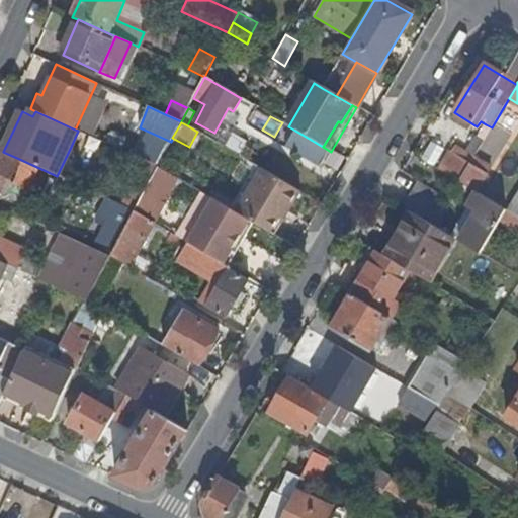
[(484,142),(492,127),(486,124),(477,138),(484,142)]
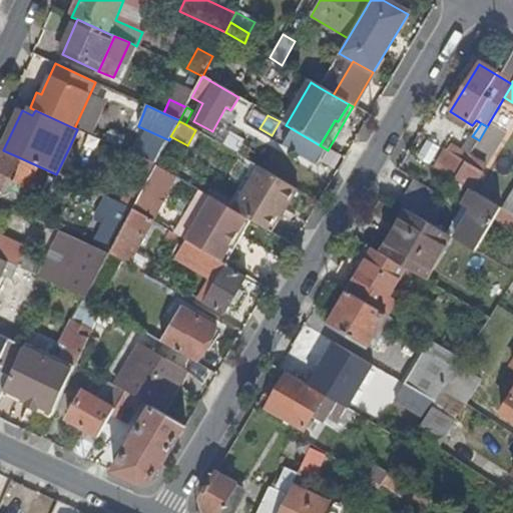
[(318,166),(328,150),(320,145),(293,129),(283,145),(318,166)]
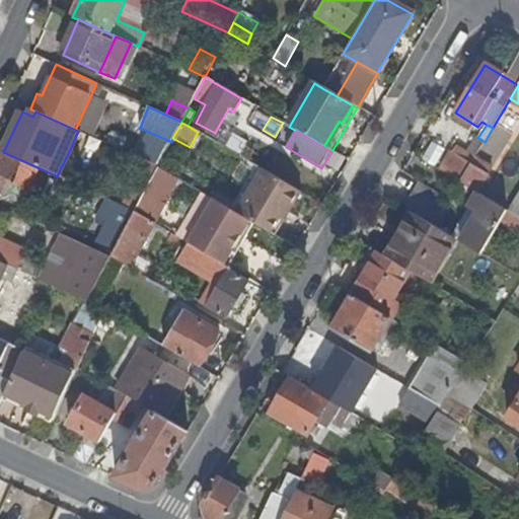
[(230,137),(225,148),(235,155),(241,143),(230,137)]
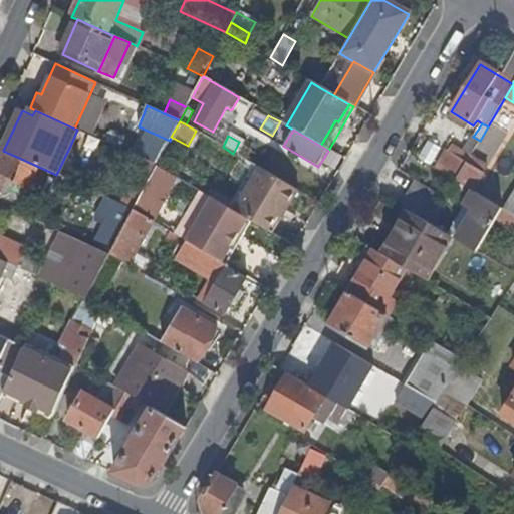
[(425,140),(419,158),(433,162),(438,144),(425,140)]
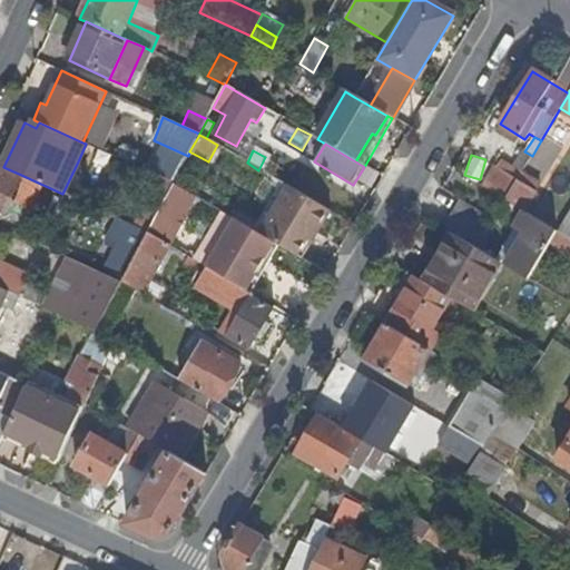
[(91,168),(78,161),(62,194),(76,200),(91,168)]
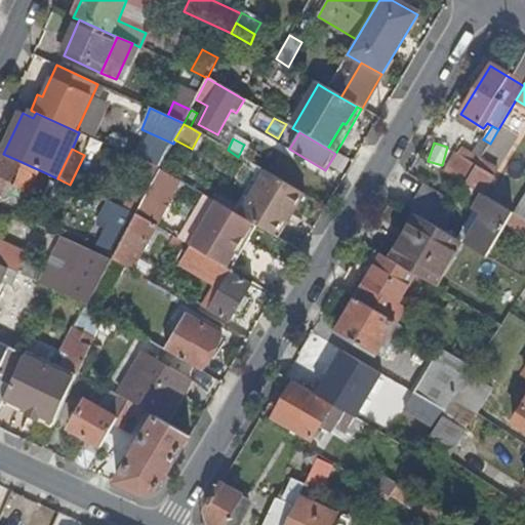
[(462,149),(459,154),(478,164),(479,162),(481,159),(462,149)]
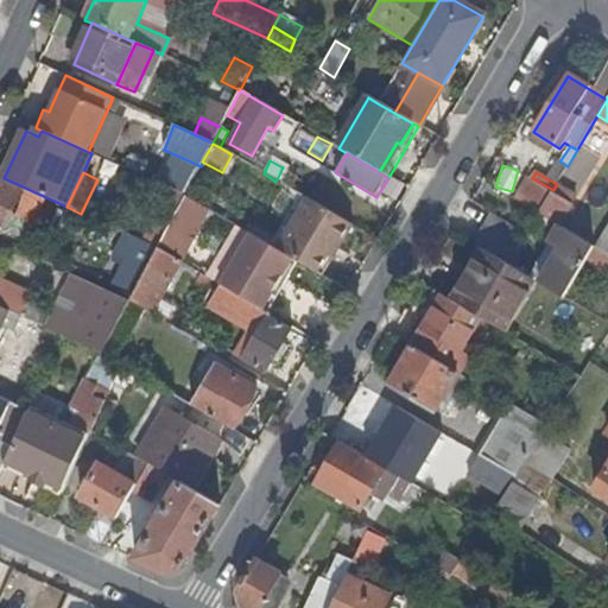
[(553,190),(532,178),(530,177),(515,201),(539,215),(552,192),(553,190)]
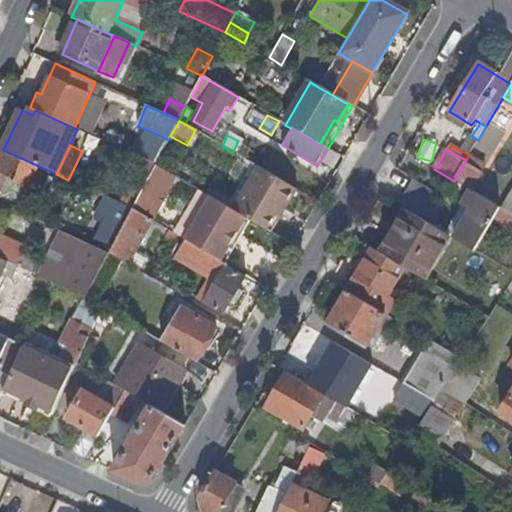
[(37,181),(43,168),(19,157),(18,159),(0,151),(0,195),(16,203),(23,187),(13,182),(17,172),(37,181)]
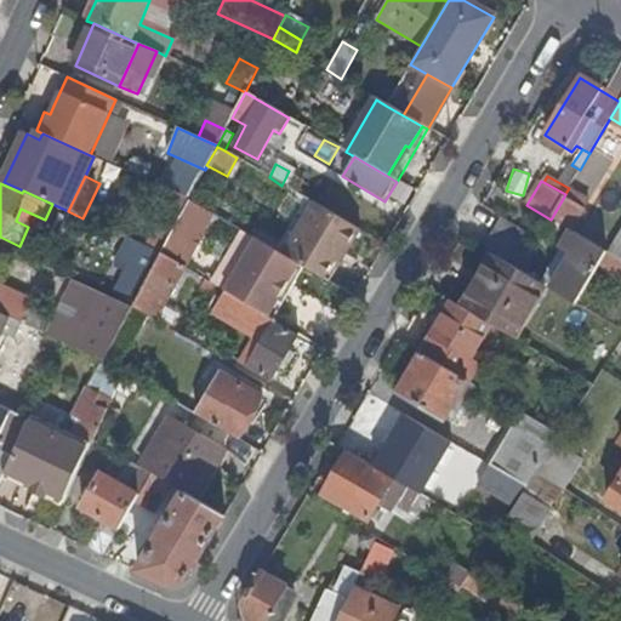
[(564,197),(585,210),(588,205),(567,192),(565,194),(564,197)]
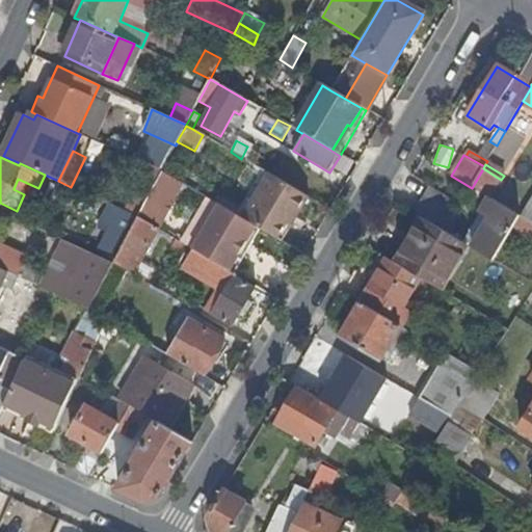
[(149,166),(136,190),(149,196),(155,185),(161,171),(149,166)]
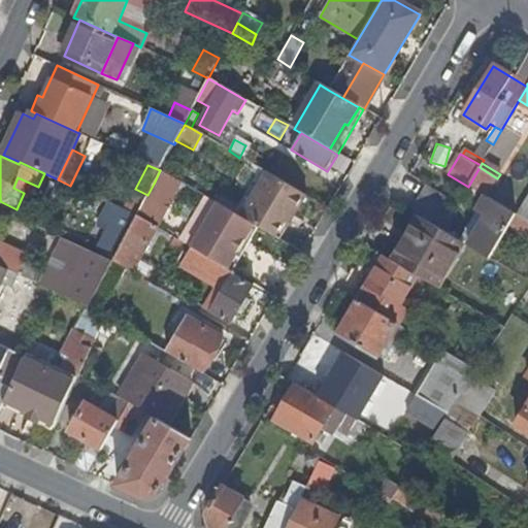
[(497,178),(480,167),(468,187),(486,197),(497,178)]
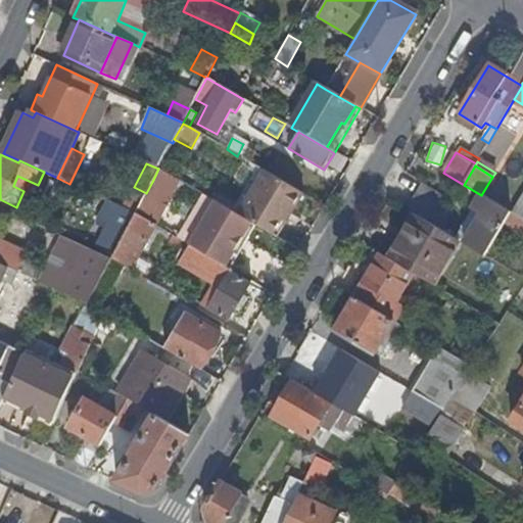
[(177,179),(158,169),(152,182),(146,193),(140,204),(135,214),(153,224),(177,179)]
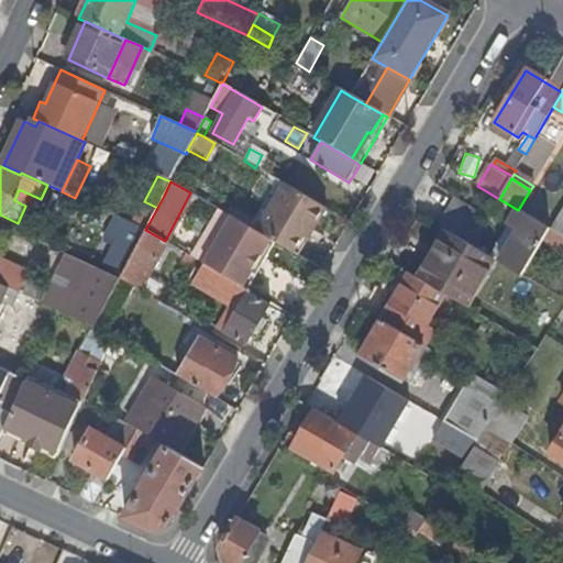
[(257,232),(285,185),(279,181),(252,229),(257,232)]
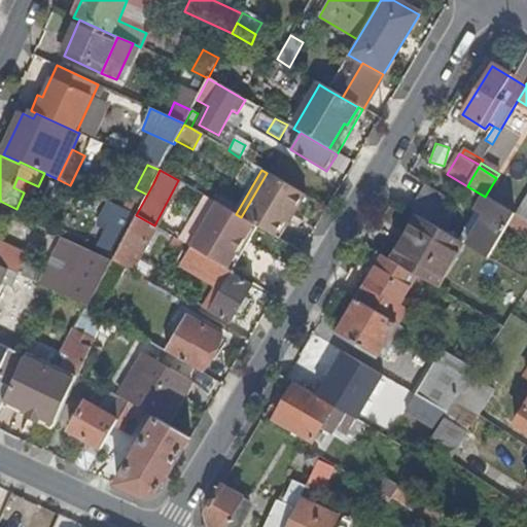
[(267,173),(241,217),(254,224),(258,227),(275,237),(284,222),(290,212),(295,214),(306,197),(267,173)]
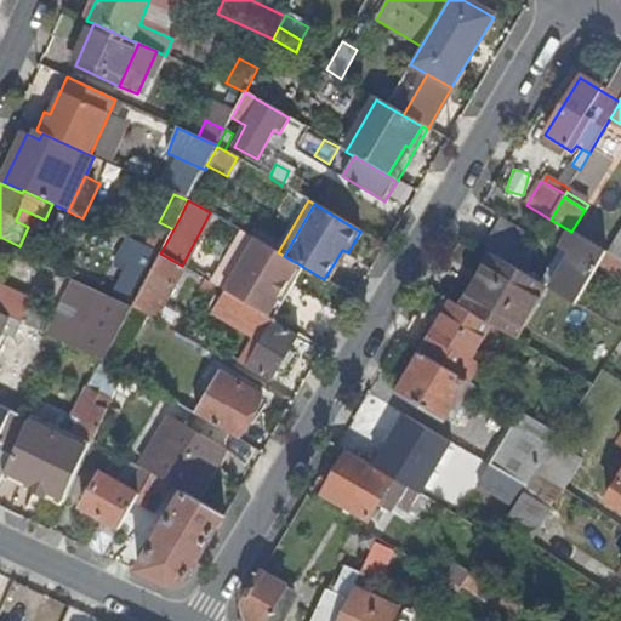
[(501,220),(483,250),(491,255),(524,274),(540,249),(533,244),(535,239),(501,220)]
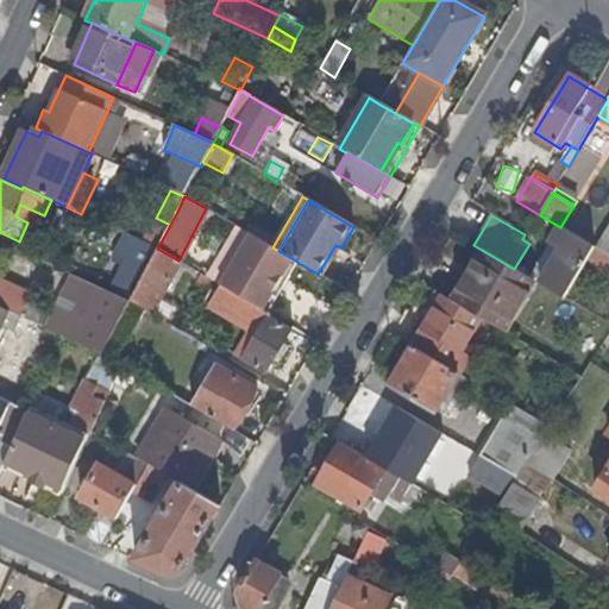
[(170,225),(156,218),(143,243),(157,249),(163,238),(170,225)]
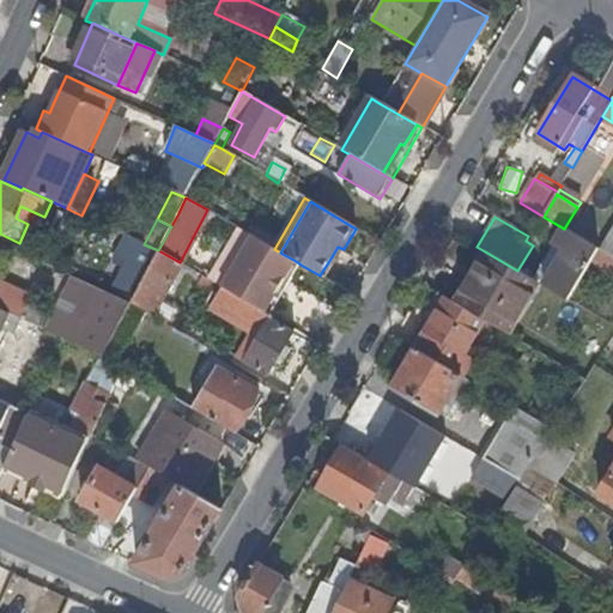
[(566,252),(546,287),(569,302),(592,263),(599,250),(565,229),(556,246),(566,252)]
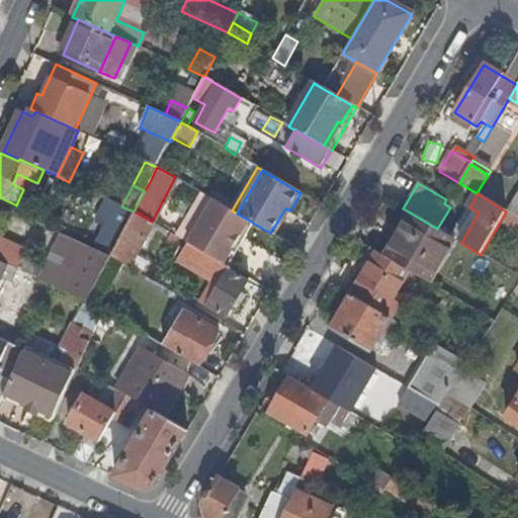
[(517,193),(506,211),(517,218),(517,193)]
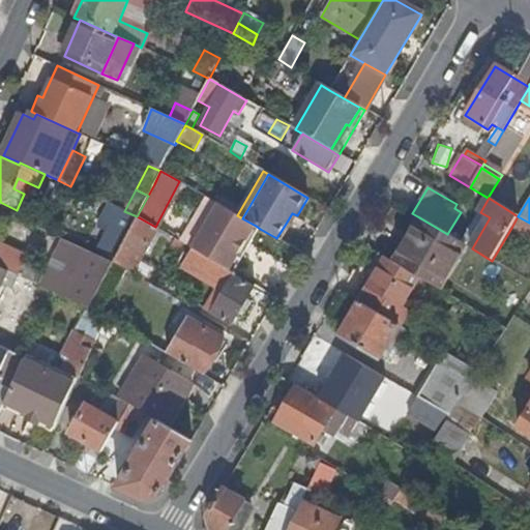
[(230,270),(256,226),(242,218),(237,215),(217,204),(193,248),(208,258),(230,270)]
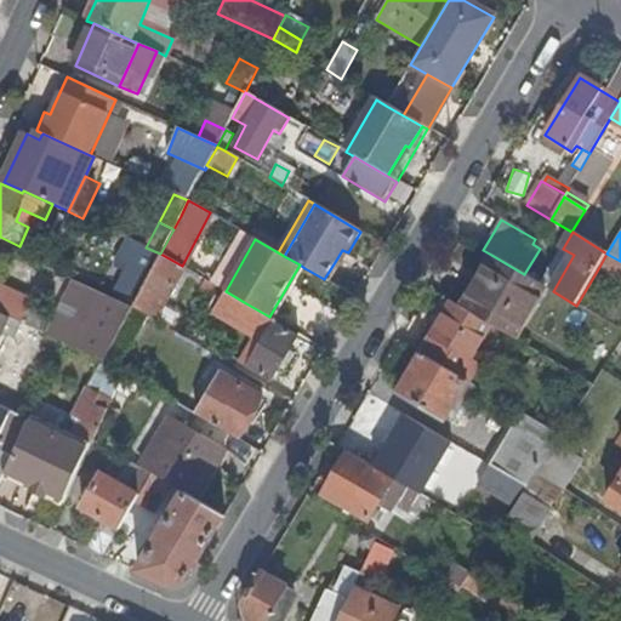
[(121,241),(110,261),(130,271),(140,251),(121,241)]
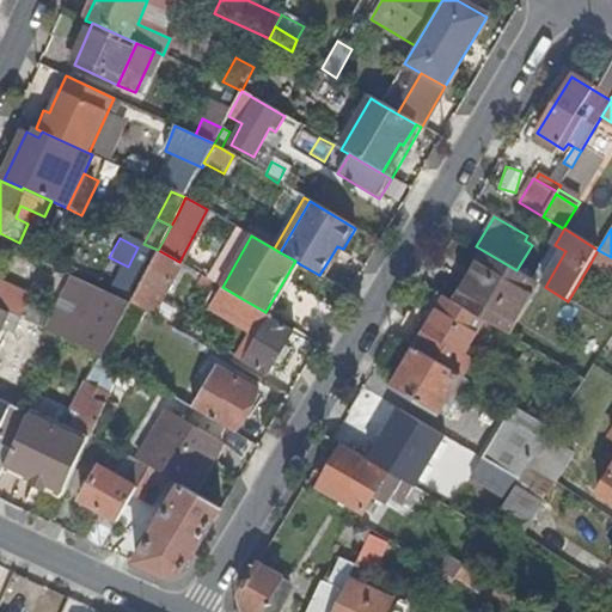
[(144,244),(117,298),(130,304),(158,250),(144,244)]
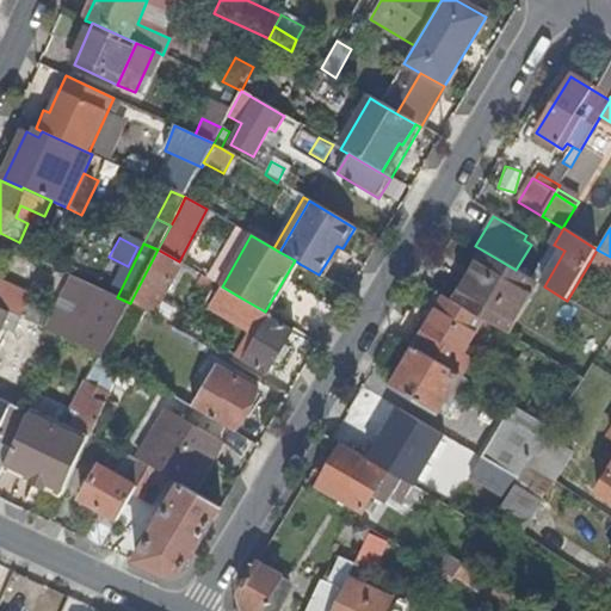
[(334,260),(343,248),(337,246),(329,258),(334,260)]
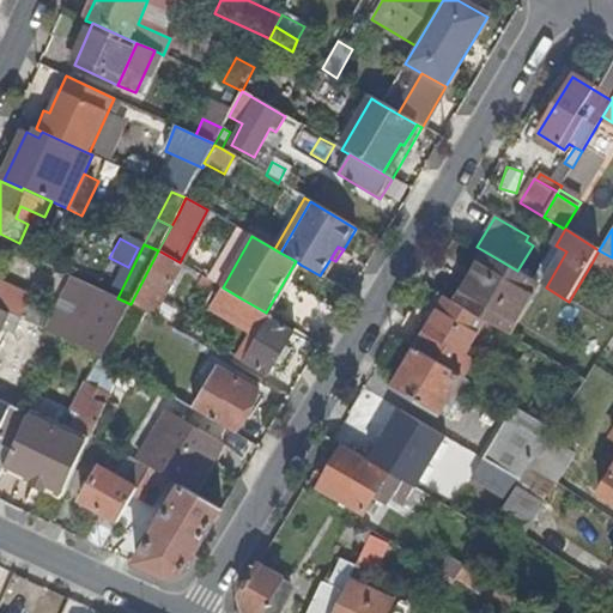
[(144,311),(155,317),(167,325),(174,311),(159,303),(180,263),(180,262),(158,250),(131,304),(144,311)]
